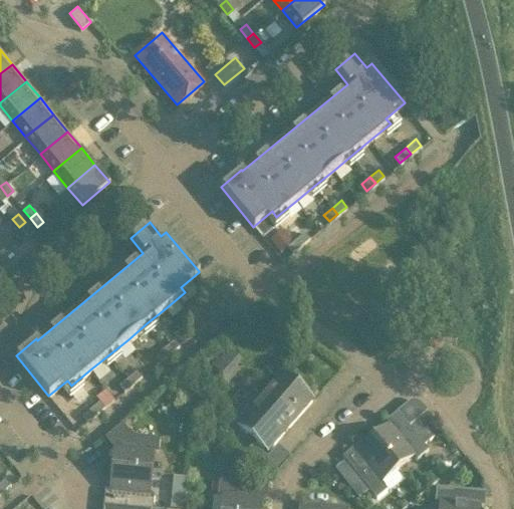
[(33,231),(25,222),(19,227),(26,236),(33,231)]
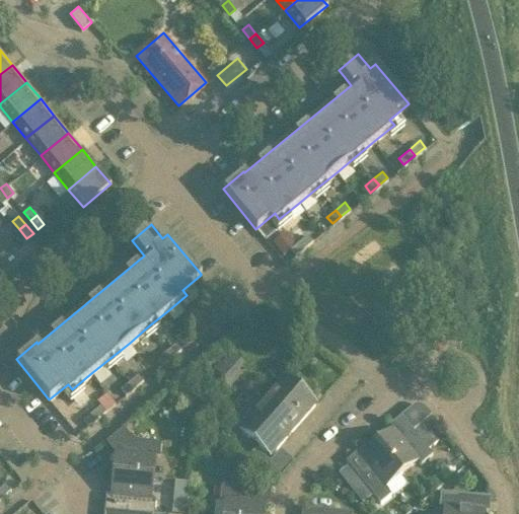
[(289,233),(276,244),(283,252),(296,241),(289,233)]
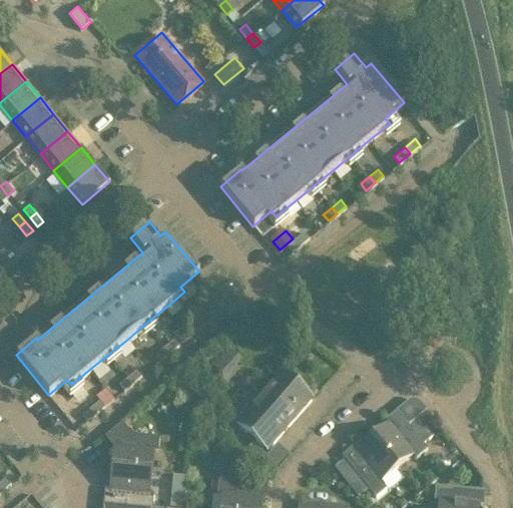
[(295,237),(300,243),(309,236),(304,230),(295,237)]
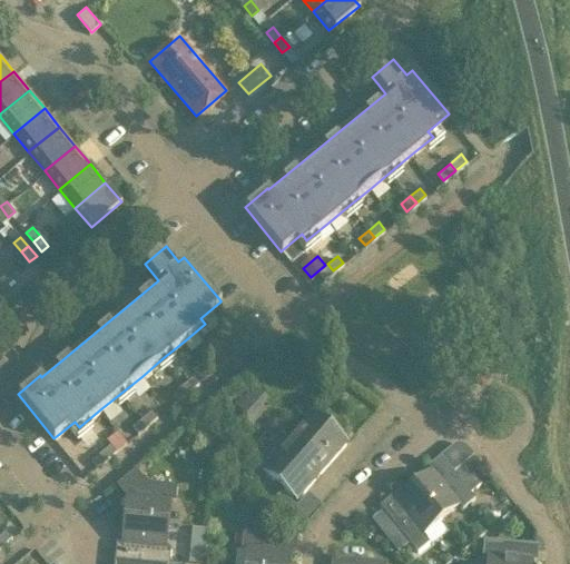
[(324,278),(333,270),(327,264),(317,271),(324,278)]
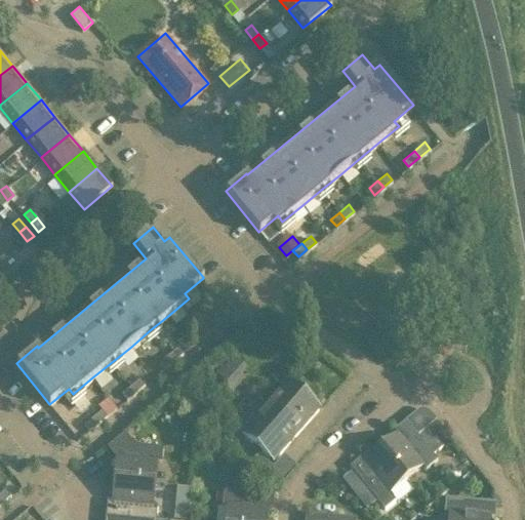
[(0,278),(8,271),(0,261),(0,278)]
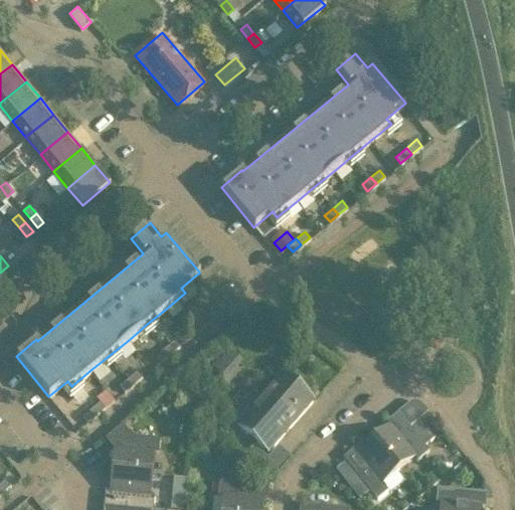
[(202,316),(207,322),(216,315),(211,308),(202,316)]
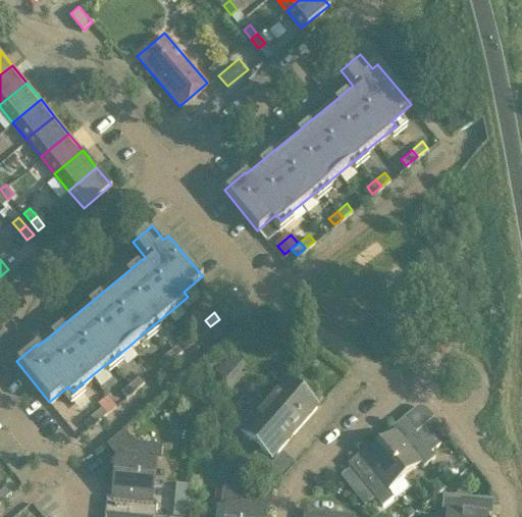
[(202,333),(210,326),(205,320),(197,327),(202,333)]
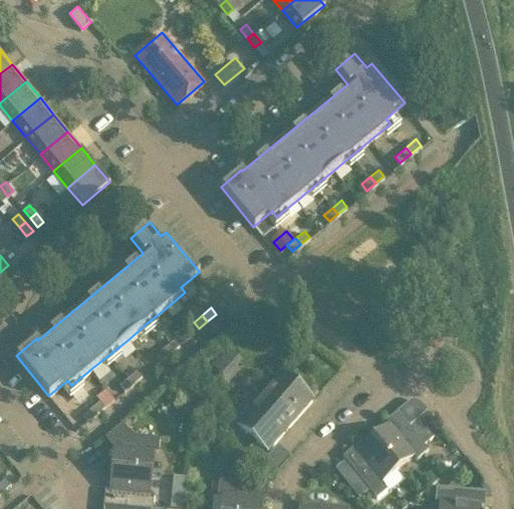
[(182,340),(188,335),(180,327),(175,331),(182,340)]
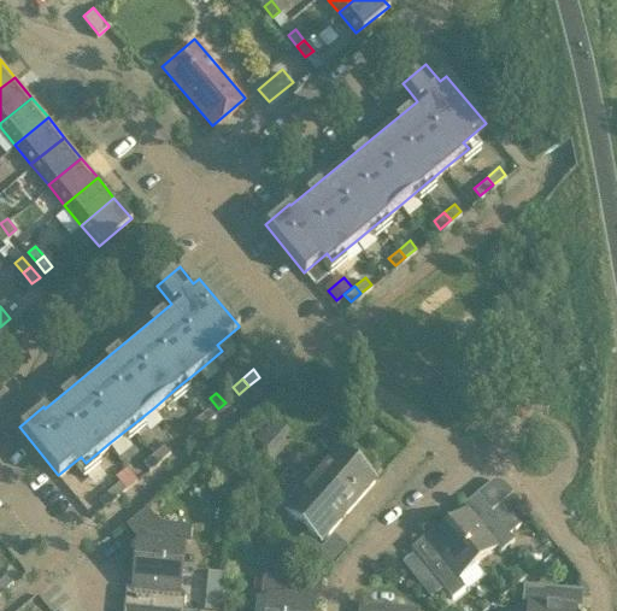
[(215,413),(209,406),(198,415),(204,423),(215,413)]
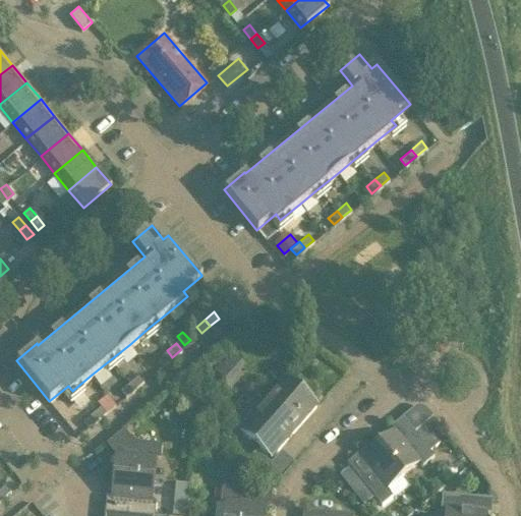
[(172,357),(167,350),(158,358),(164,364),(172,357)]
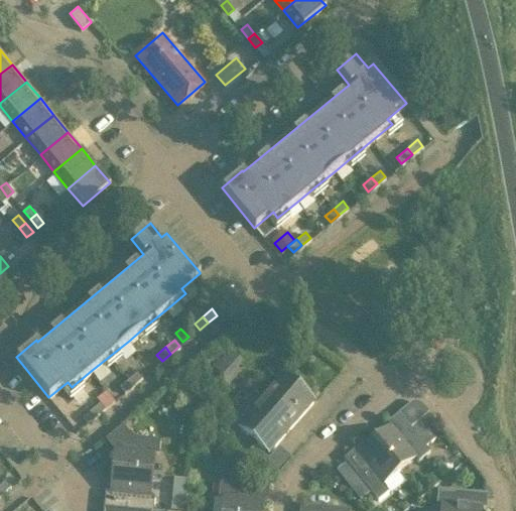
[(226,347),(213,364),(227,375),(240,358),(226,347)]
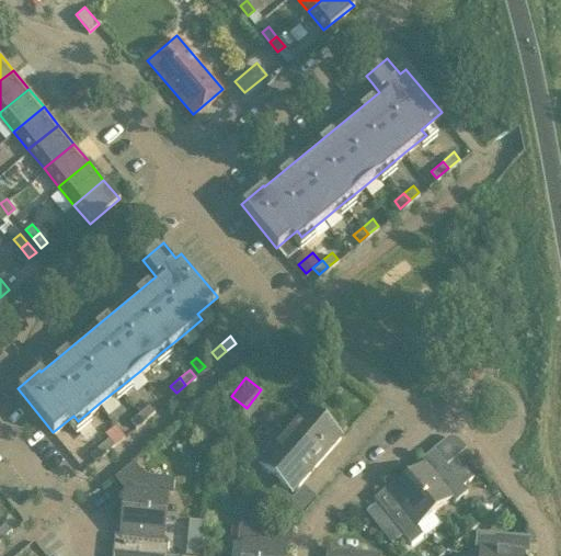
[(139,411),(145,418),(155,410),(149,404),(139,411)]
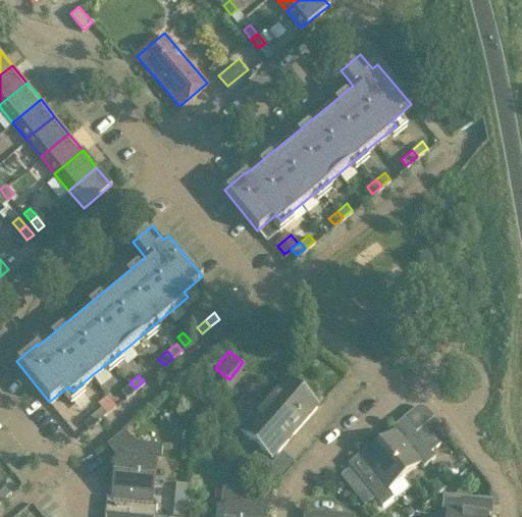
[(285,376),(240,428),(271,456),(317,404),(285,376)]
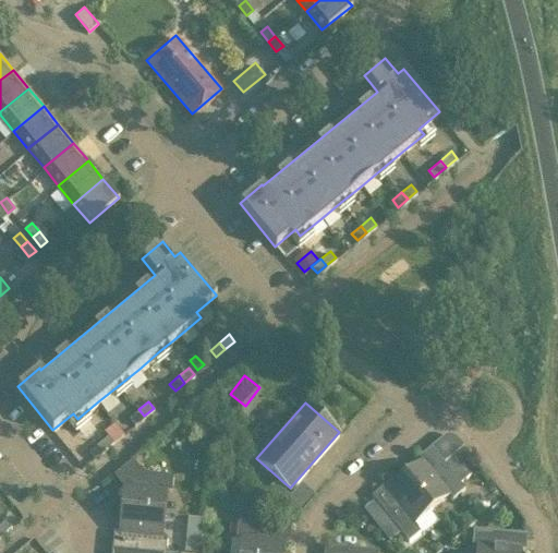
[(134,423),(144,416),(138,409),(129,417),(134,423)]
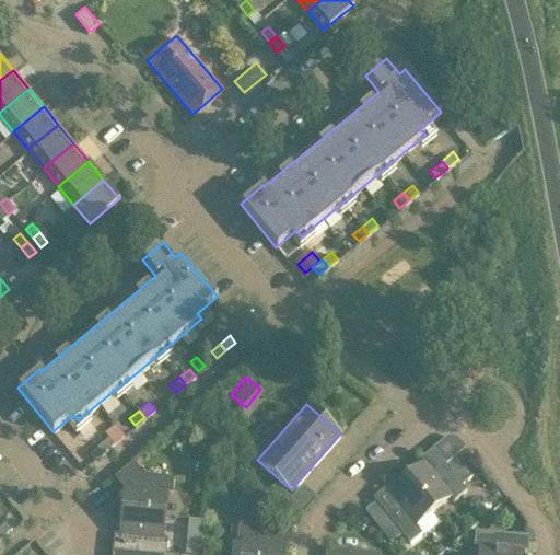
[(184,423),(173,432),(183,442),(193,431),(184,423)]
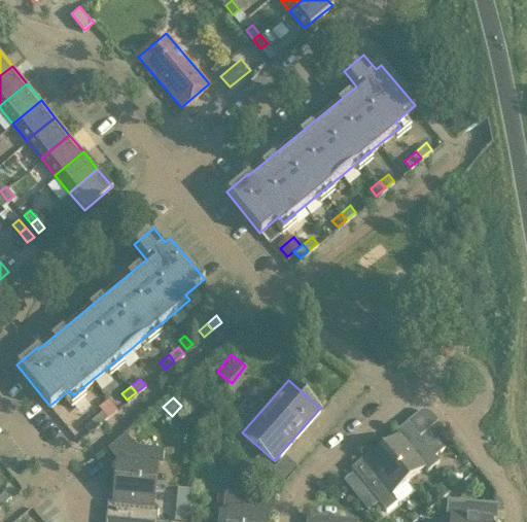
[(93,417),(98,423),(107,416),(102,410),(93,417)]
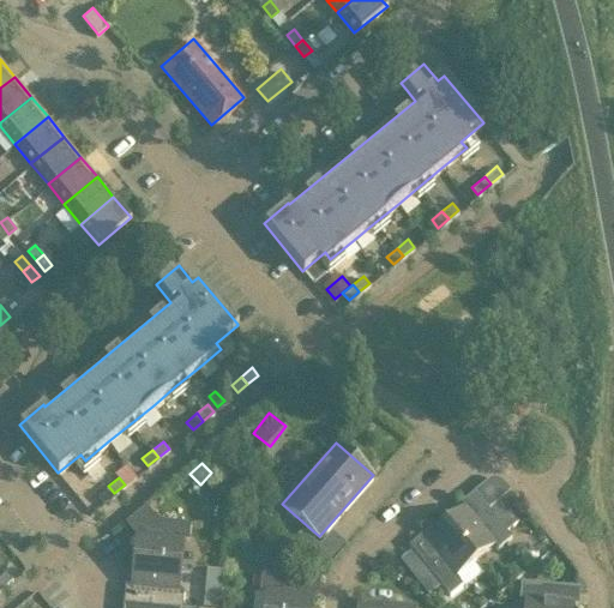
[(103,503),(114,493),(108,486),(97,494),(103,503)]
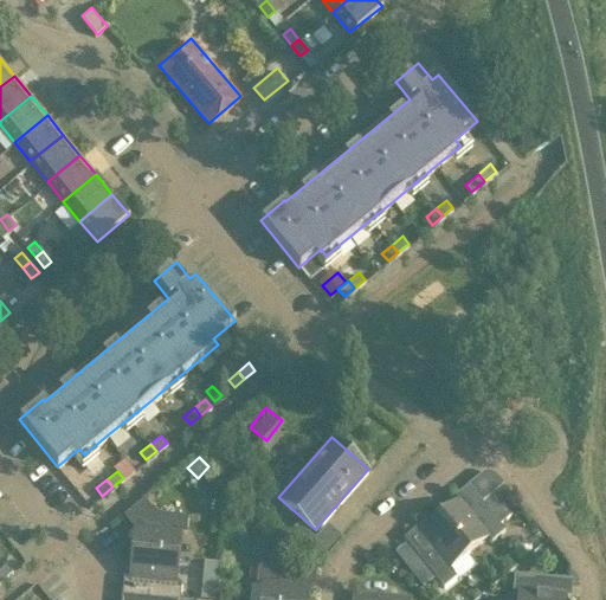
[(469,549),(488,534),(491,539),(504,528),(500,521),(482,500),(468,482),(455,494),(458,497),(439,514),(469,549)]
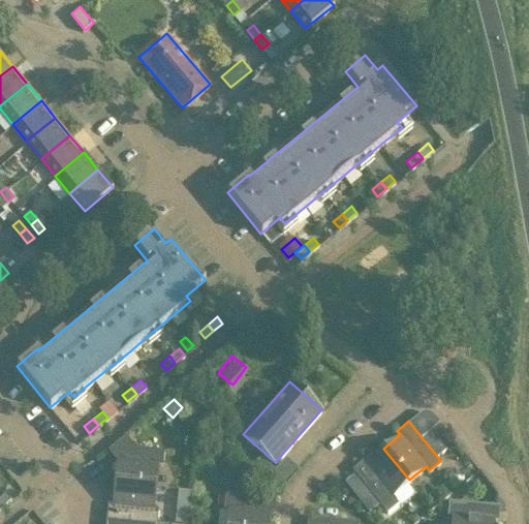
[(421,436),(436,455),(446,448),(430,428),(421,436)]
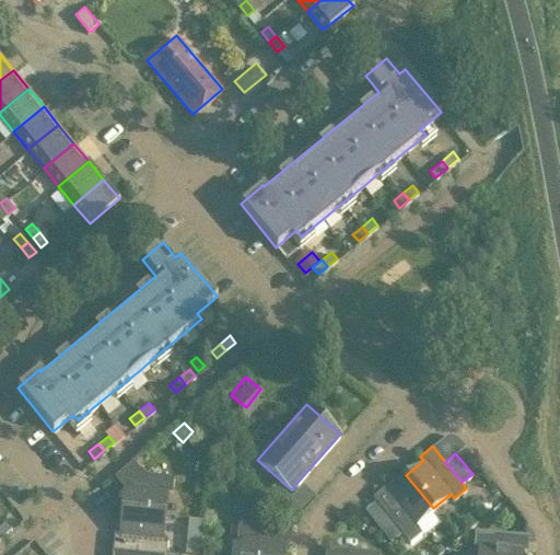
[(133,459),(114,474),(124,486),(121,509),(164,513),(167,490),(172,490),(174,475),(143,472),(133,459)]
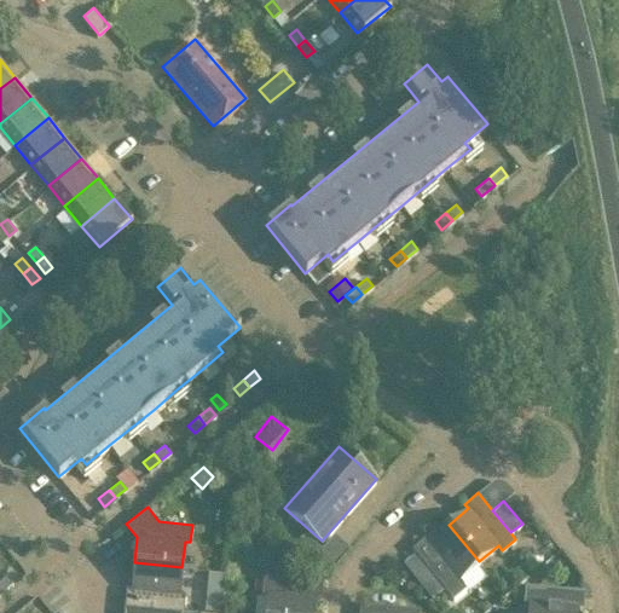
[(479,561),(449,525),(428,541),(424,536),(411,547),(450,594),(463,582),(460,578),(479,561)]
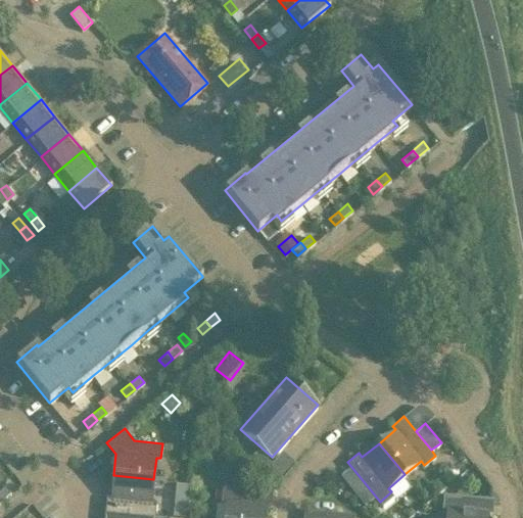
[(219,453),(228,461),(235,453),(226,445),(219,453)]
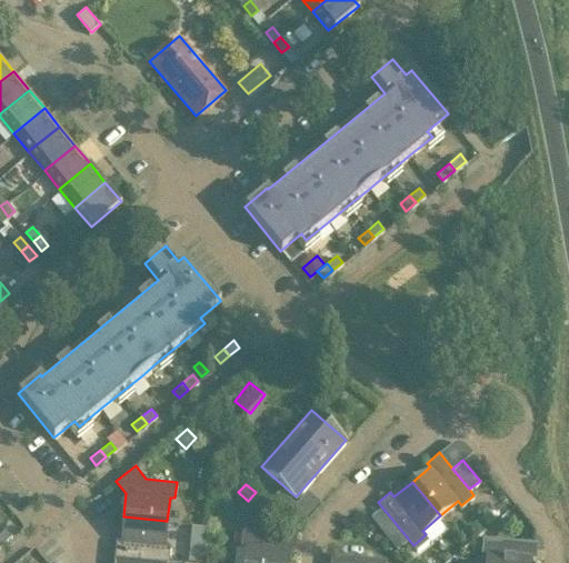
[(167,521),(123,516),(121,540),(116,539),(113,554),(169,560),(170,544),(165,544),(167,521)]
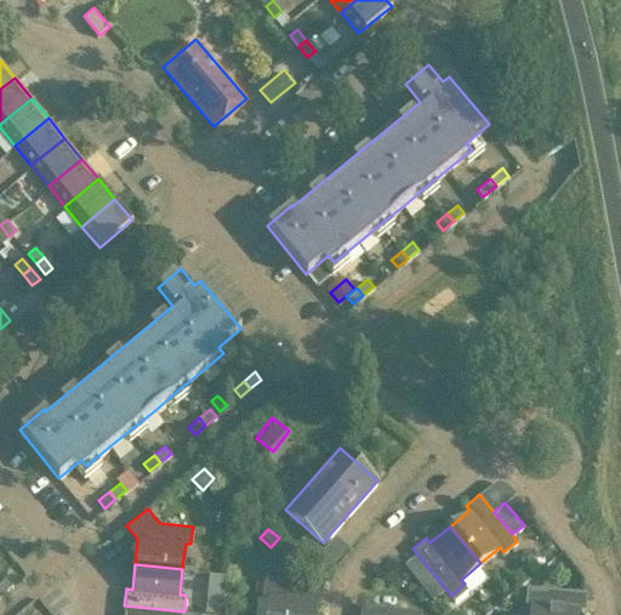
[(0,581),(0,593),(0,594),(13,584),(7,576),(0,581)]
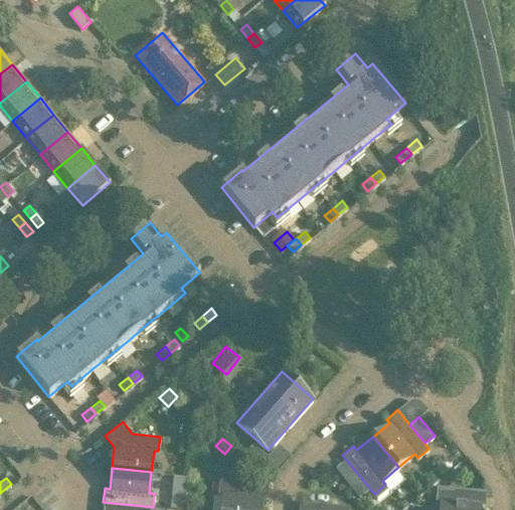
[(220,509),(261,509),(263,498),(268,498),(269,484),(219,479),(217,494),(222,494),(220,509)]
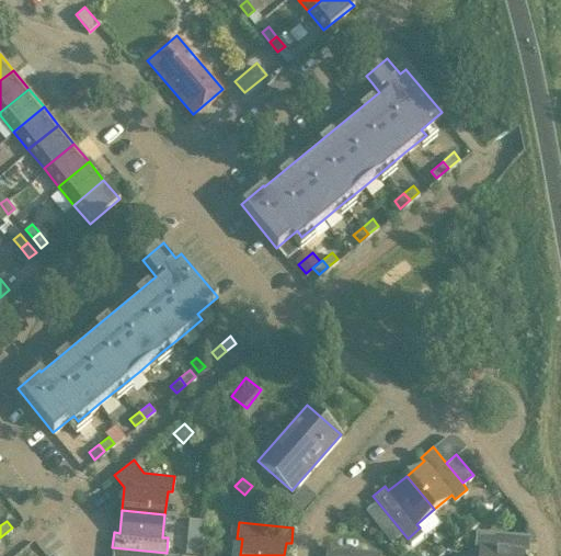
[(479,545),(478,555),(522,555),(523,549),(528,551),(529,534),(476,530),(474,545),(479,545)]
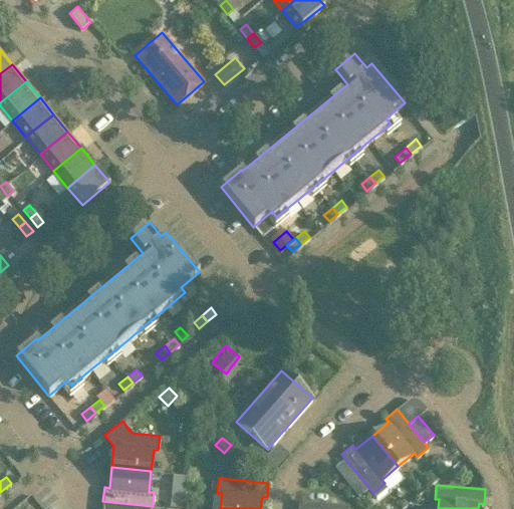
[(347,508),(348,505),(299,500),(297,508),(347,508)]
